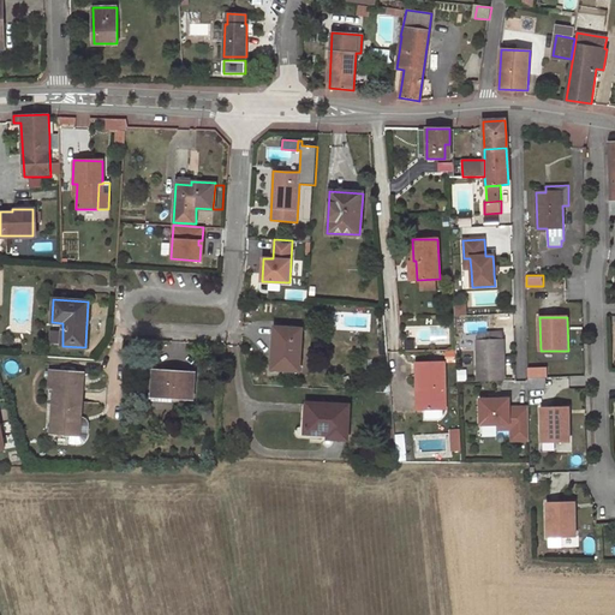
[(278,342),(275,370),(299,371),(302,328),(274,327),(273,341),(278,342)]
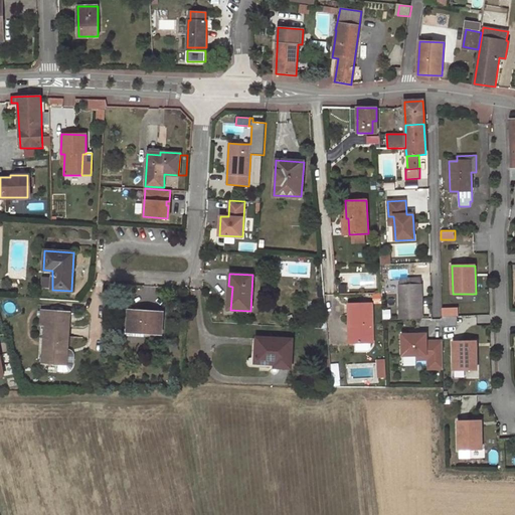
[(421,284),(399,285),(400,319),(422,318),(421,284)]
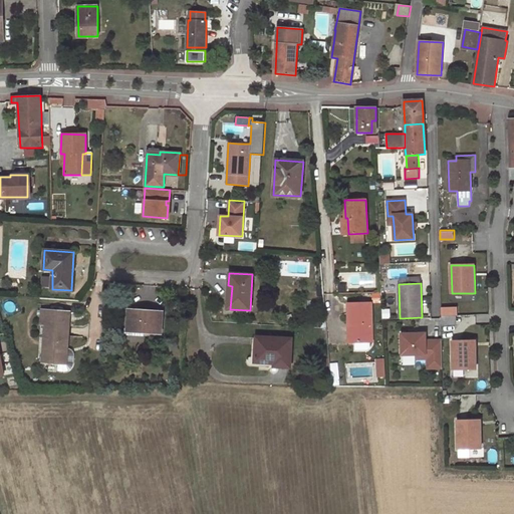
[(347,303),(348,325),(353,324),(354,341),(371,341),(370,303),(347,303)]
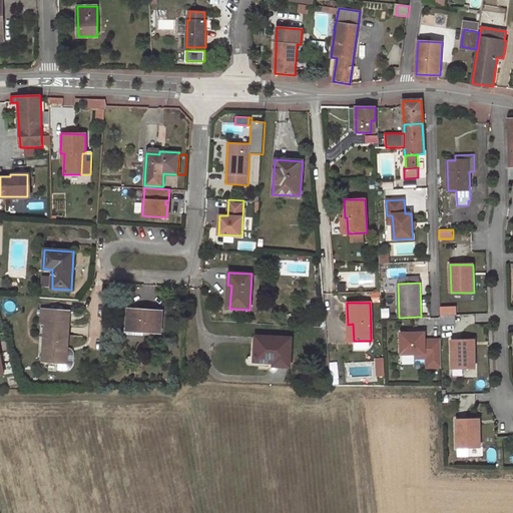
[(441,307),(442,325),(458,324),(457,306),(441,307)]
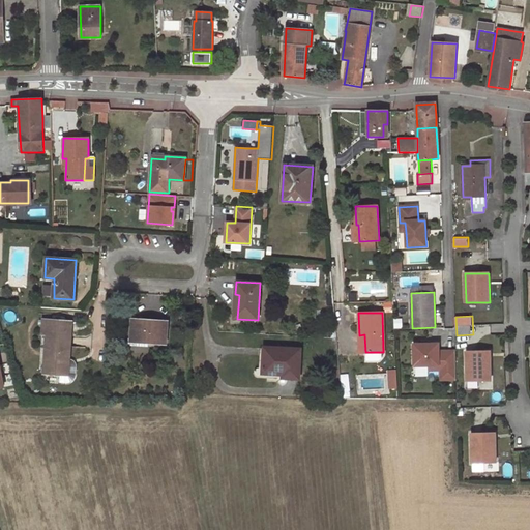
[(147,340),(147,343),(167,344),(168,321),(131,319),(130,339),(147,340)]
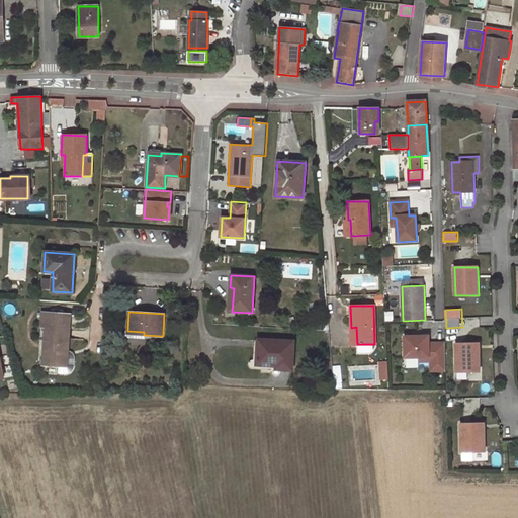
[(71,314),(41,313),(40,327),(46,327),(44,365),(59,366),(67,366),(68,351),(69,338),(71,314)]
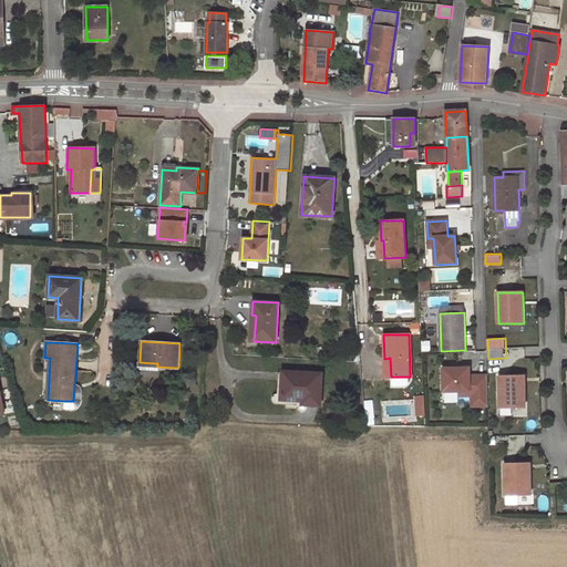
[(488,405),(488,375),(470,375),(470,368),(443,369),(444,392),(461,391),(461,397),(473,397),(473,406),(488,405)]
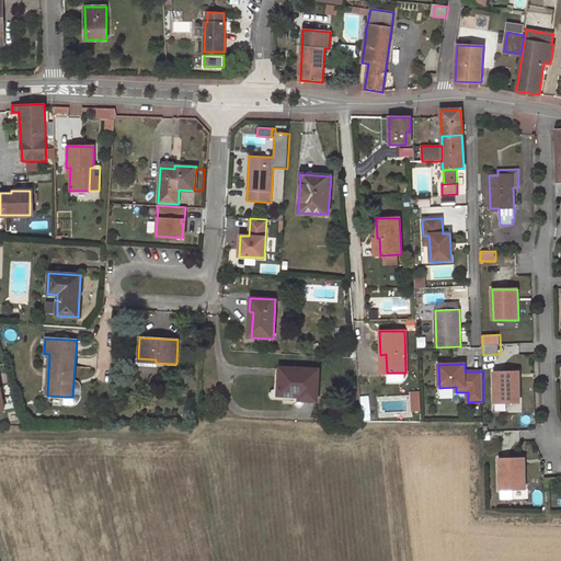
[(318,369),(279,367),(278,367),(277,396),(299,397),(299,400),(316,401),(318,369)]
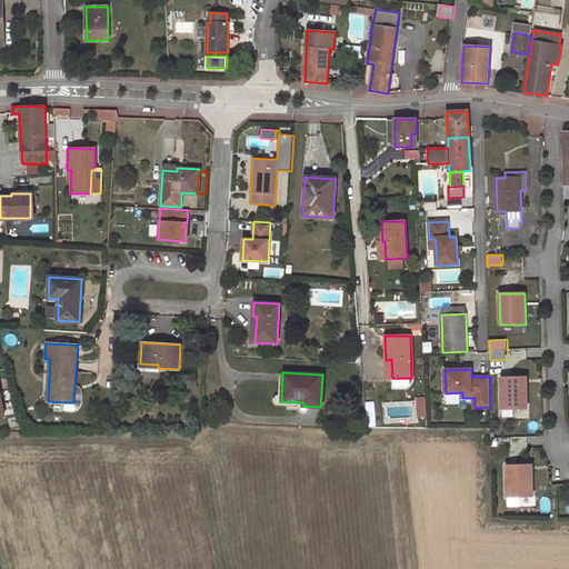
[(527,377),(501,378),(501,409),(528,409),(527,377)]
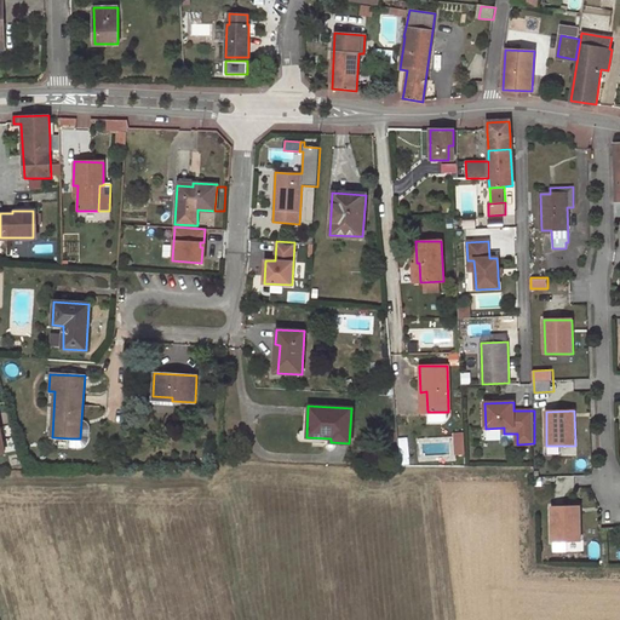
[(80,438),(70,438),(69,448),(76,448),(81,447),(84,445),(87,440),(89,436),(89,428),(89,424),(86,422),(81,420),(80,438)]
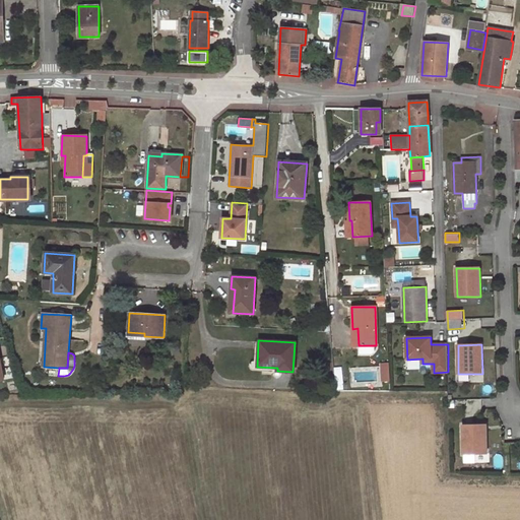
[(390,363),(381,364),(382,382),(391,381),(390,363)]
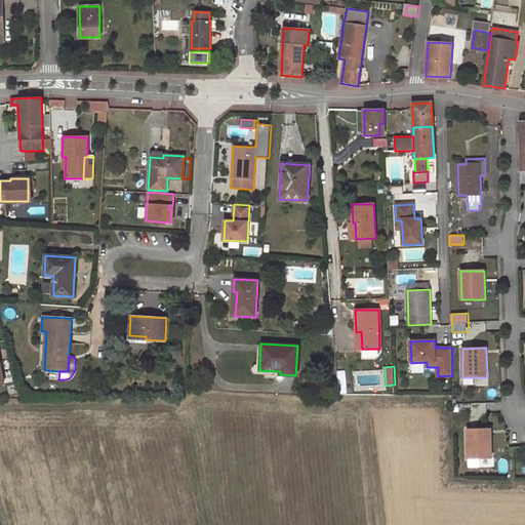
[(492,429),(468,430),(469,458),(470,458),(481,458),(492,457),(492,429)]
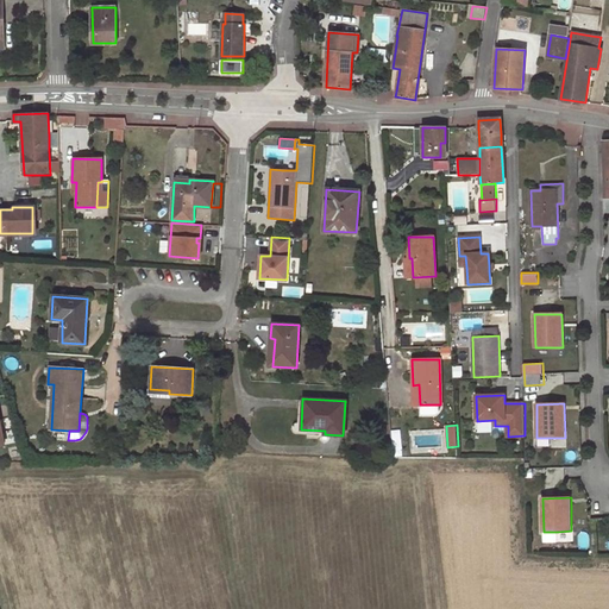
[(558,532),(545,532),(545,542),(558,542),(558,532)]
